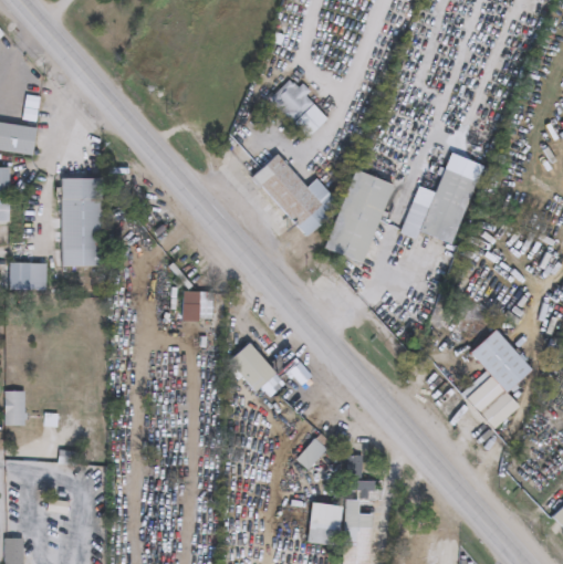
[(306,96),(329,117),(309,137),(271,100),(293,77),(310,93),(306,96)]
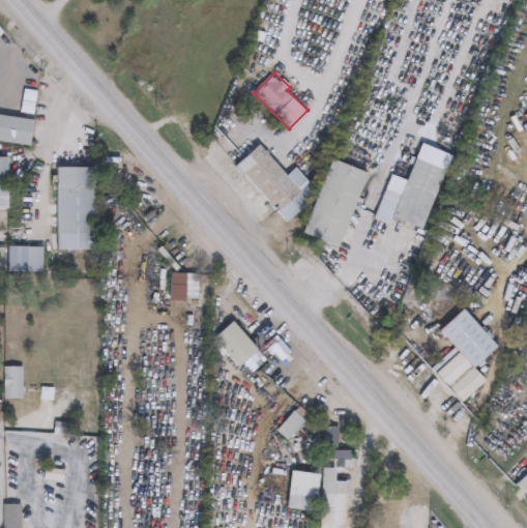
[(31,145),(0,140),(0,114),(34,119),(31,145)]
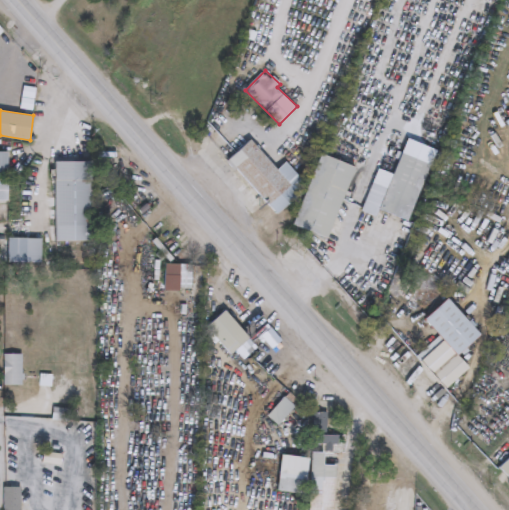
[(308,185),(276,213),(229,160),(251,140),(278,169),(287,161),(308,185)]
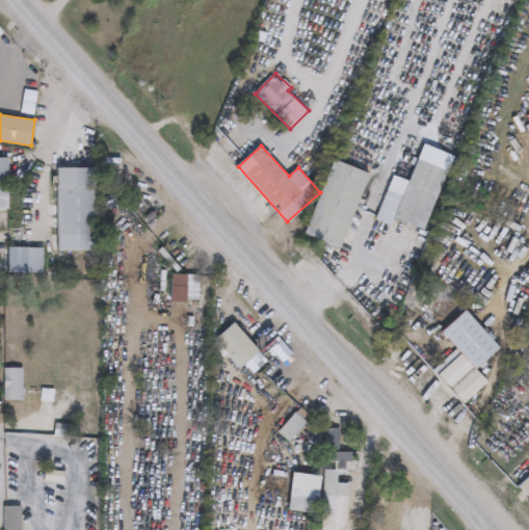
[(8,180),(0,180),(0,158),(8,158),(8,180)]
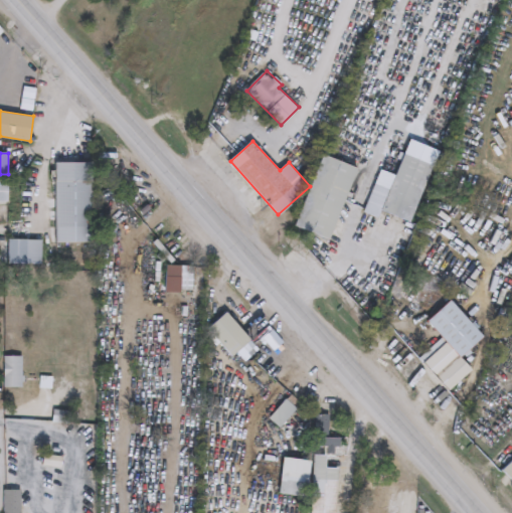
[(434,164),(411,221),(382,210),(404,153),(434,164)]
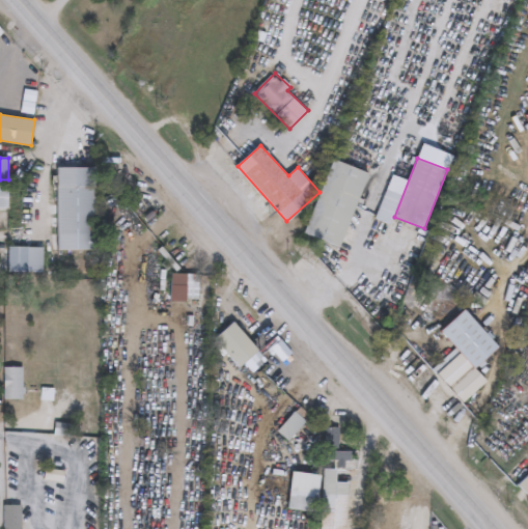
[(367,171),(341,247),(306,233),(332,159),(367,171)]
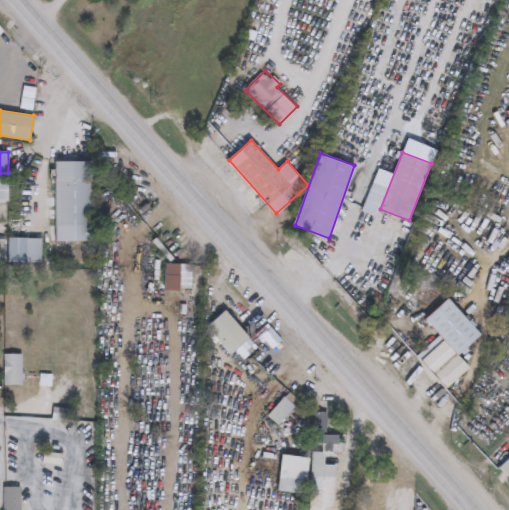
[(55,161),(92,161),(92,240),(56,240),(55,161)]
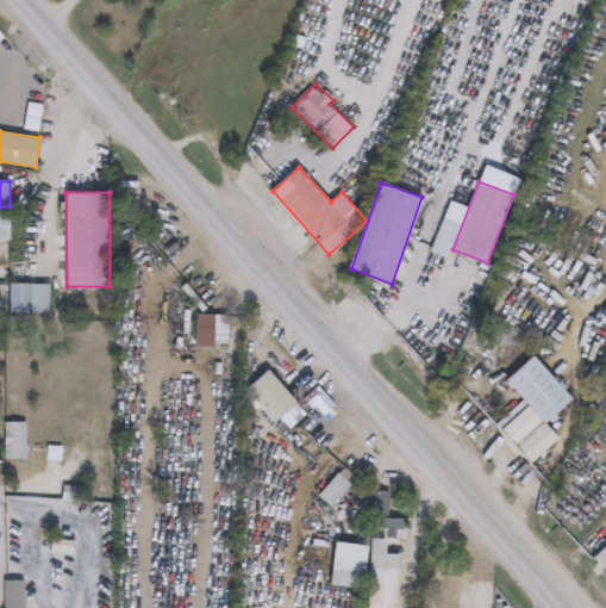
[(0,213),(10,213),(10,239),(0,239),(0,213)]
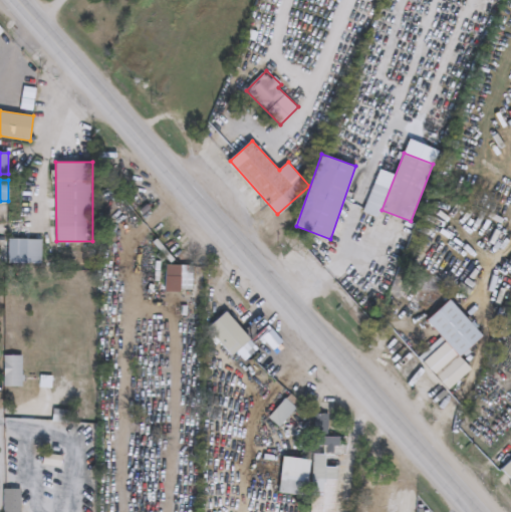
[(43,238),(43,263),(9,263),(9,238),(43,238)]
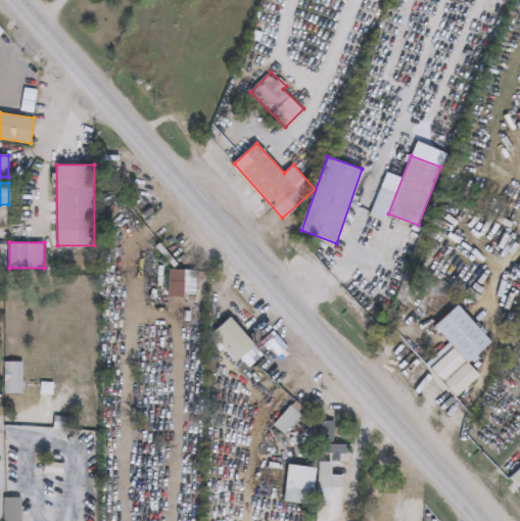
[(490,341),(444,382),(428,363),(451,343),(434,325),(459,304),(490,341)]
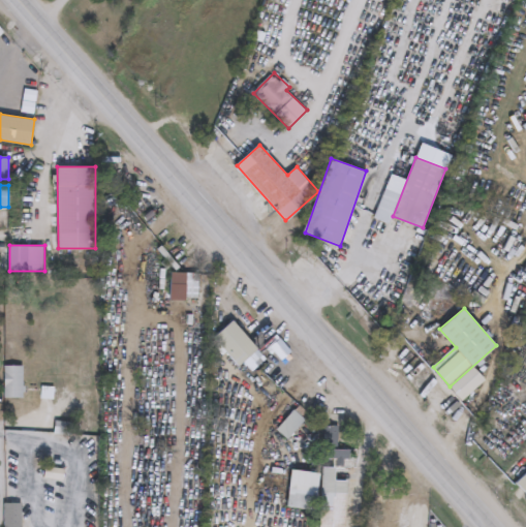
[(239,366),(214,337),(233,320),(258,348),(239,366)]
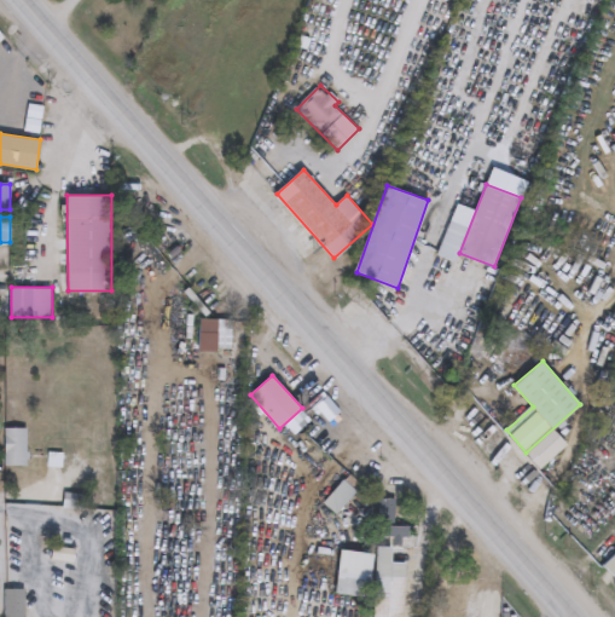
[(6,466),(6,427),(29,427),(29,466),(6,466)]
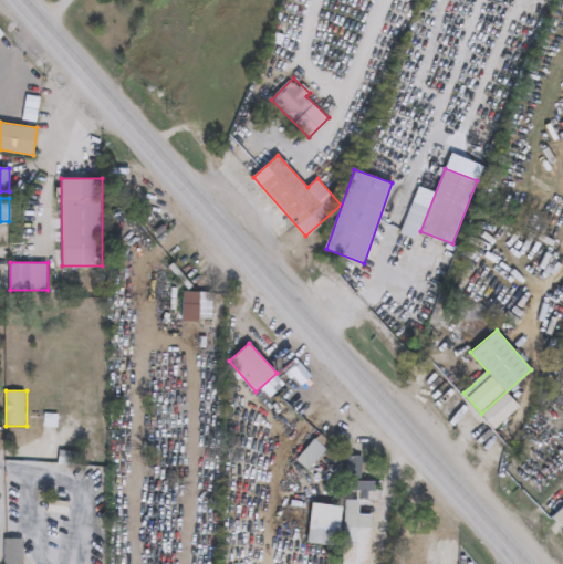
[(310,469),(298,459),(315,437),(327,446),(310,469)]
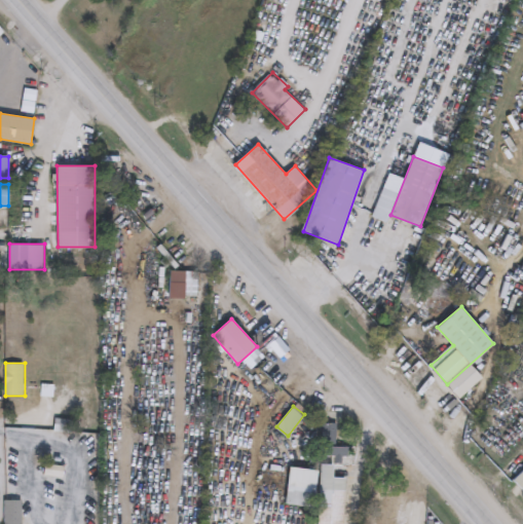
[(73,439),(57,439),(57,410),(73,410),(73,439)]
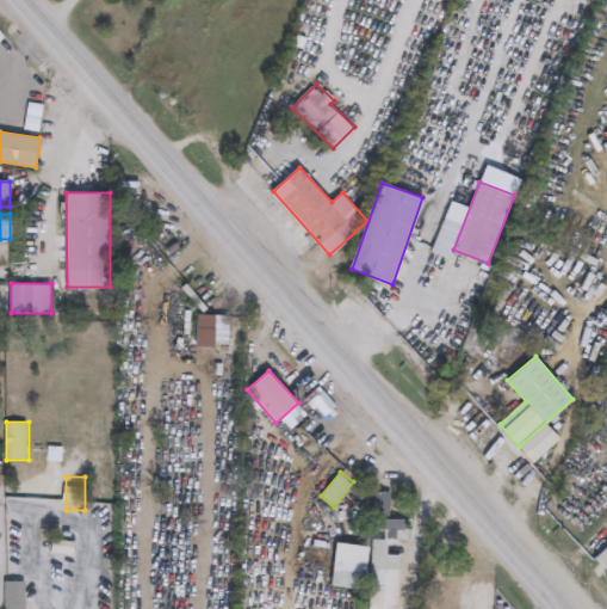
[(392,491),(391,516),(404,517),(403,535),(391,535),(391,529),(375,528),(376,491),(392,491)]
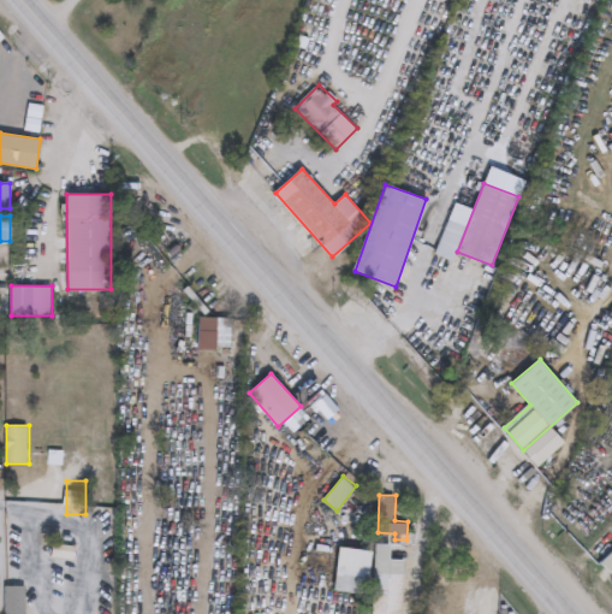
[(370,545),(367,591),(336,589),(339,543),(370,545)]
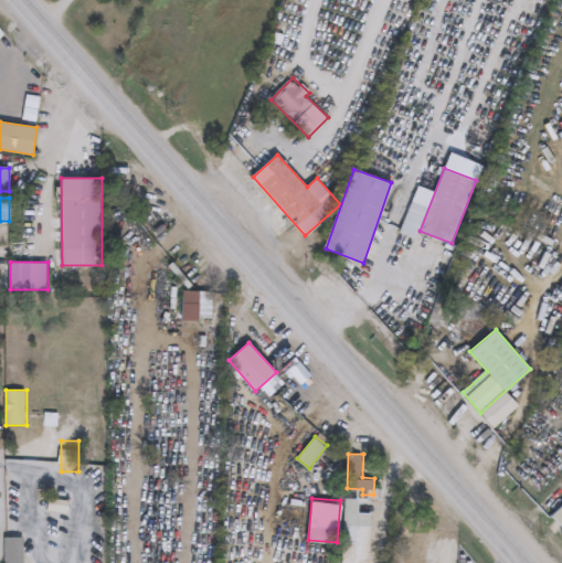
[(372,511),(370,562),(342,562),(345,498),(359,498),(359,511),(372,511)]
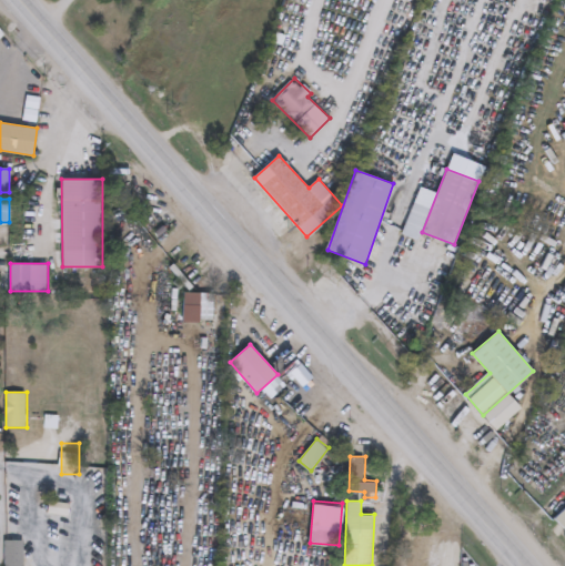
[(564,526),(555,516),(564,506),(564,526)]
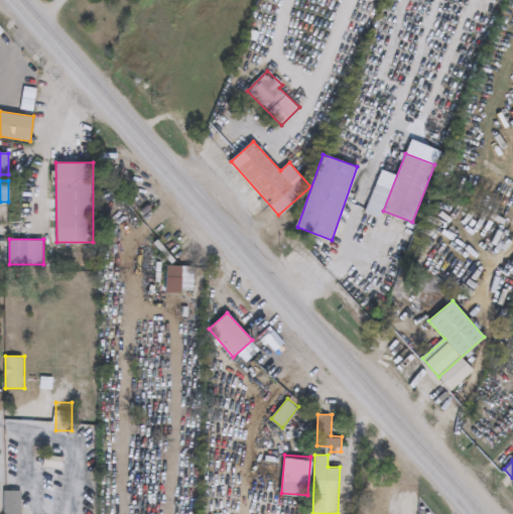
[(22,490),(22,513),(5,513),(5,490),(22,490)]
